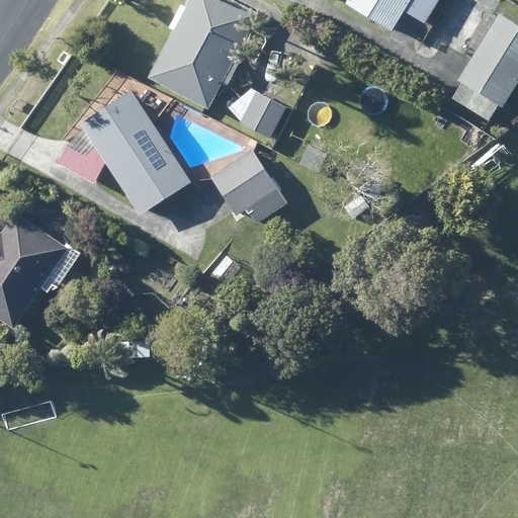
[(256,12),(234,0),(185,0),(183,4),(171,27),(146,76),(206,107),(220,82),(225,85),(238,60),(234,57),(237,49),(247,30),(256,14),(256,12)]
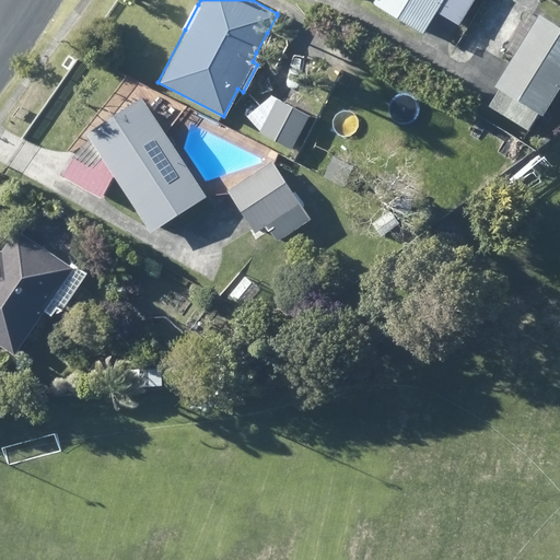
[(457,23),(471,0),(372,0),(371,2),(420,33),(434,9),(439,12),(457,23)]
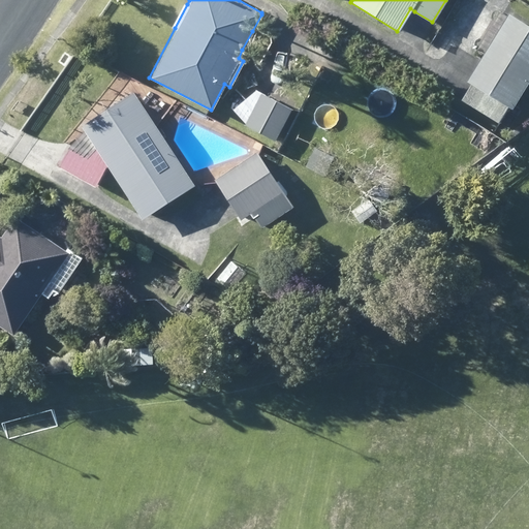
[(528,76),(528,25),(508,12),(505,16),(498,10),(474,48),(484,53),(466,81),(469,83),(461,97),(460,99),(496,122),(506,105),(509,107),(528,76)]
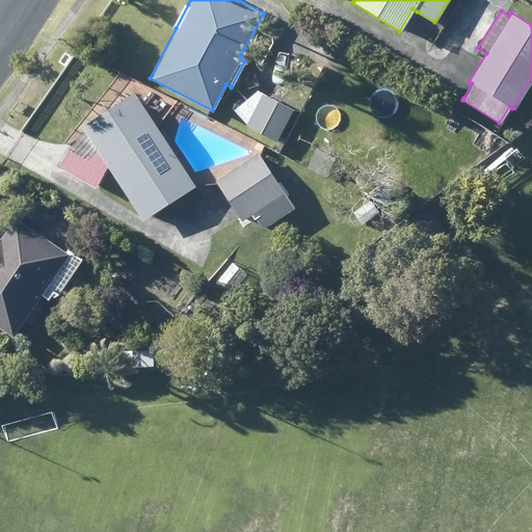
[(282,103),(262,92),(256,88),(234,109),(245,125),(275,140),(278,136),(319,158),(329,138),(310,128),(306,134),(285,124),(293,109),(282,103)]
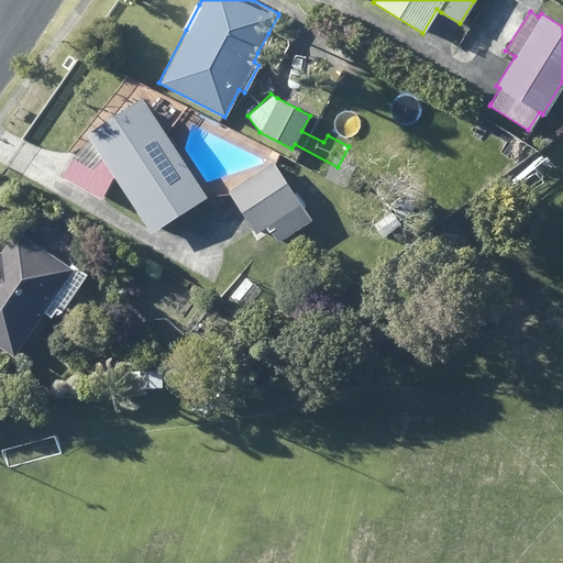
[(206,197),(155,120),(140,97),(84,132),(89,140),(75,148),(74,151),(61,175),(100,198),(113,174),(145,224),(151,232),(159,227),(206,197)]
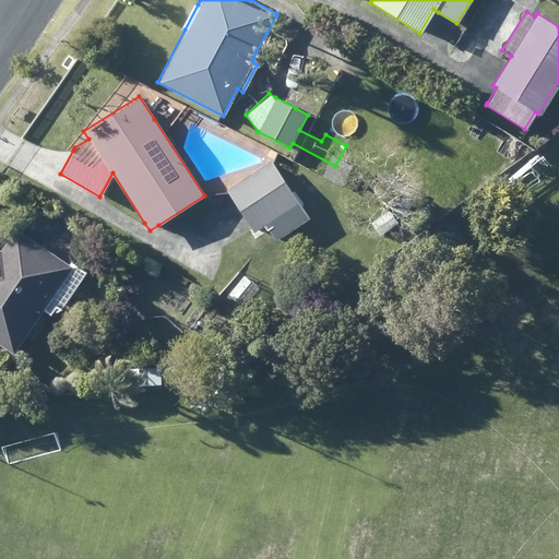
[(229,193),(250,225),(252,230),(264,224),(274,239),(307,217),(270,162),(226,190),(229,193)]
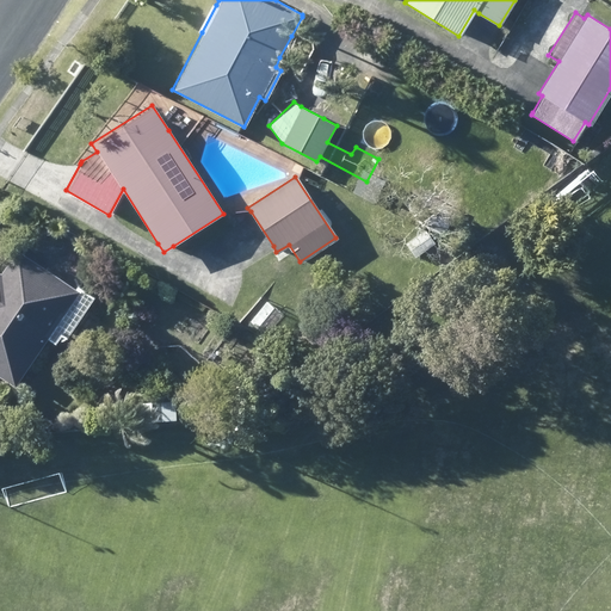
[(66,337),(94,296),(81,288),(78,292),(18,252),(1,275),(0,273),(0,375),(13,384),(47,337),(55,344),(61,333),(66,337)]
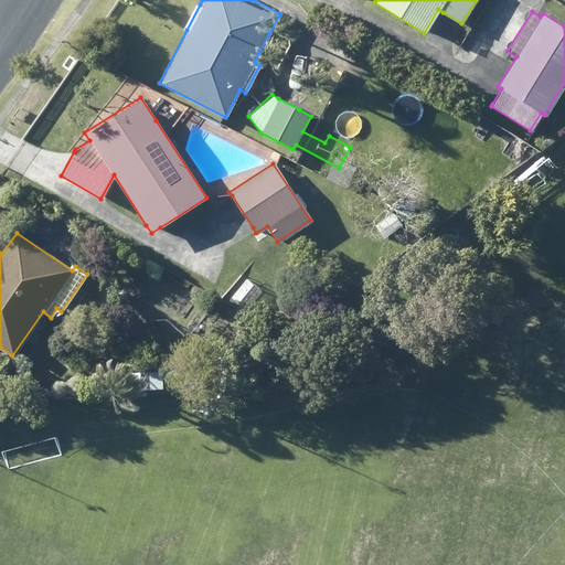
All buildings are outlined.
